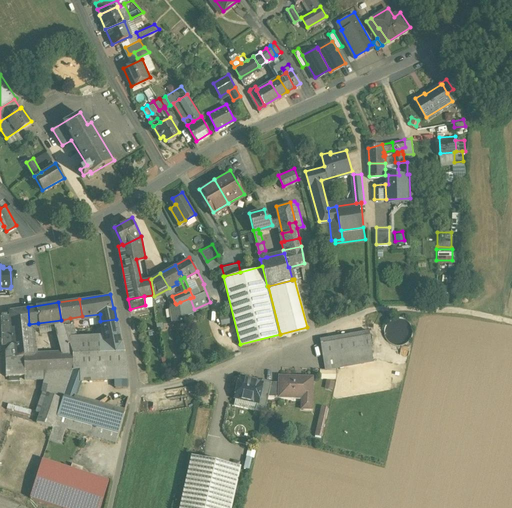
[(180,302),(176,304),(175,303),(171,305),(173,319),(181,318),(181,319),(182,318),(180,302)]
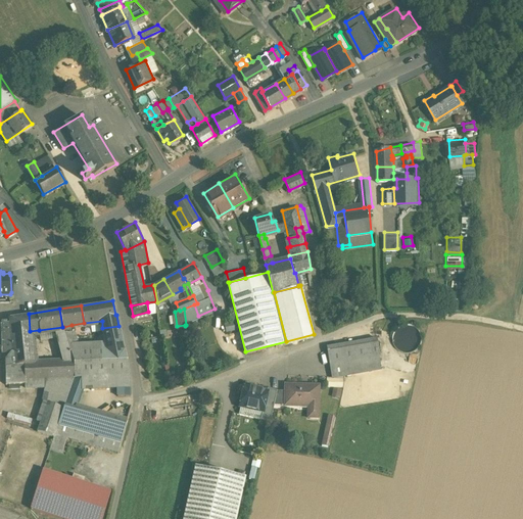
[(29,314),(10,316),(10,322),(14,363),(14,364),(24,363),(33,362),(30,331),(29,314)]
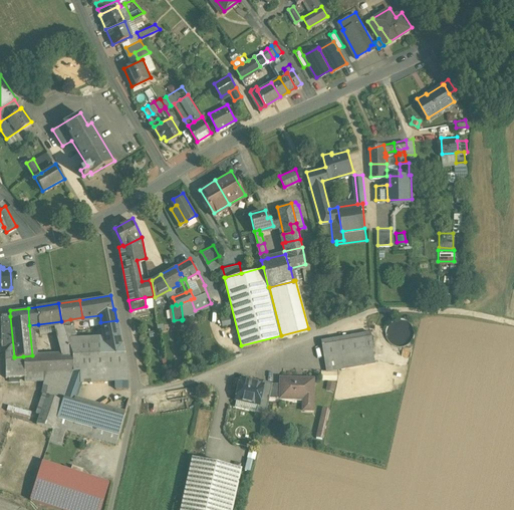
[(10,316),(2,316),(2,344),(11,344),(5,351),(5,358),(14,356),(10,316)]
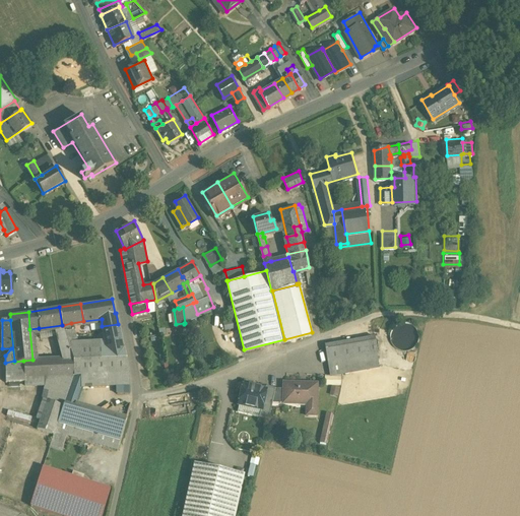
[(77,343),(73,328),(71,323),(63,325),(64,328),(73,358),(81,357),(77,343)]
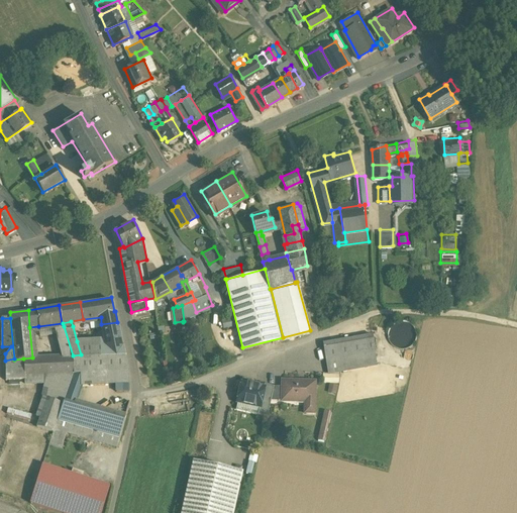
[(118,321),(101,324),(103,340),(77,341),(81,354),(73,355),(74,372),(89,371),(107,370),(127,369),(118,321)]
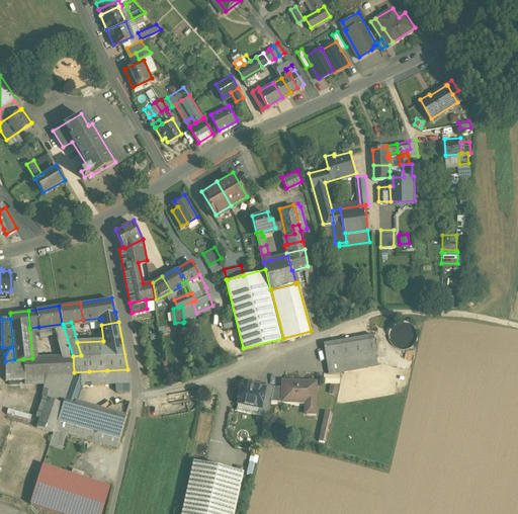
[(73,356),(64,327),(61,328),(60,328),(61,337),(64,356),(73,356)]
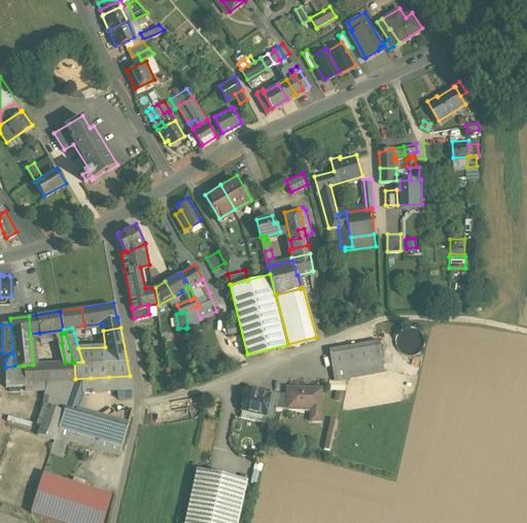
[(380,339),(341,345),(344,363),(383,357),(380,339)]
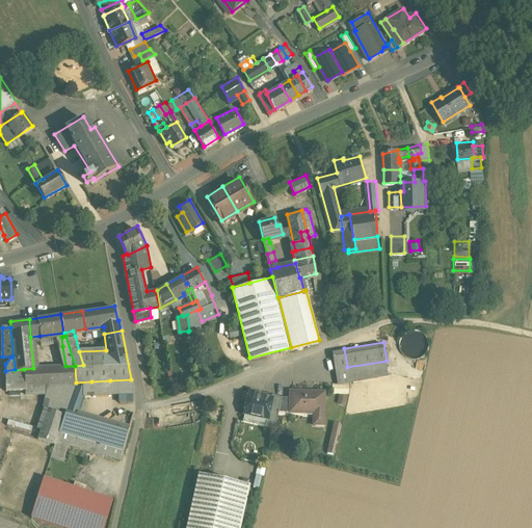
[(344,348),(331,351),(335,369),(347,367),(344,348)]
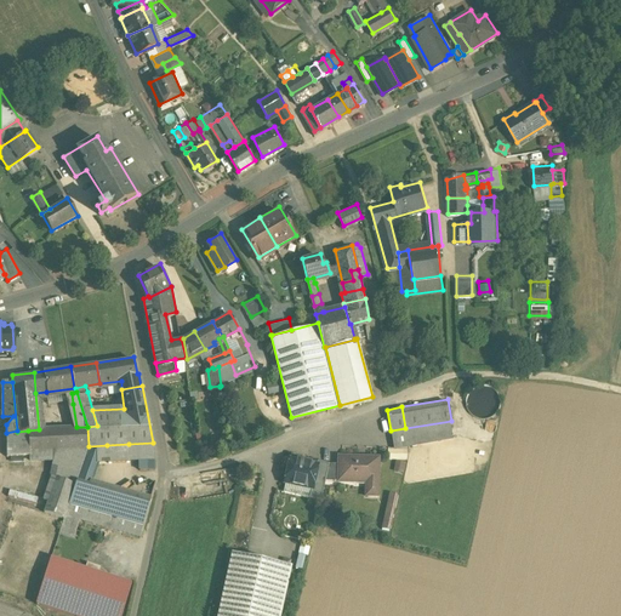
[(405,428),(391,431),(393,445),(454,434),(451,421),(405,428)]
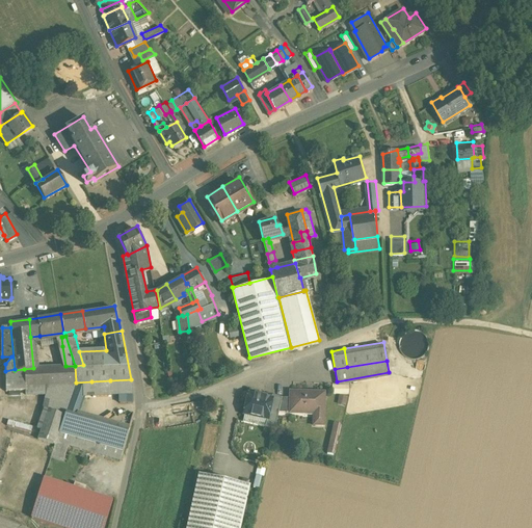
[(65,366),(33,368),(24,369),(24,385),(35,384),(76,383),(75,366),(65,366)]
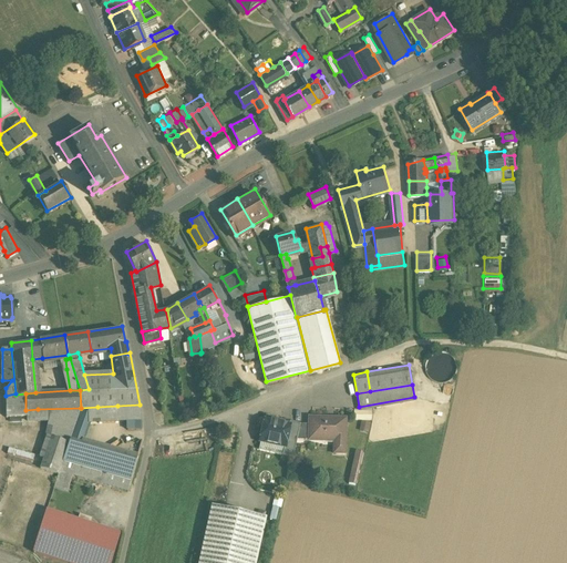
[(26,393),(16,395),(16,393),(6,396),(6,415),(27,413),(26,410),(26,393)]
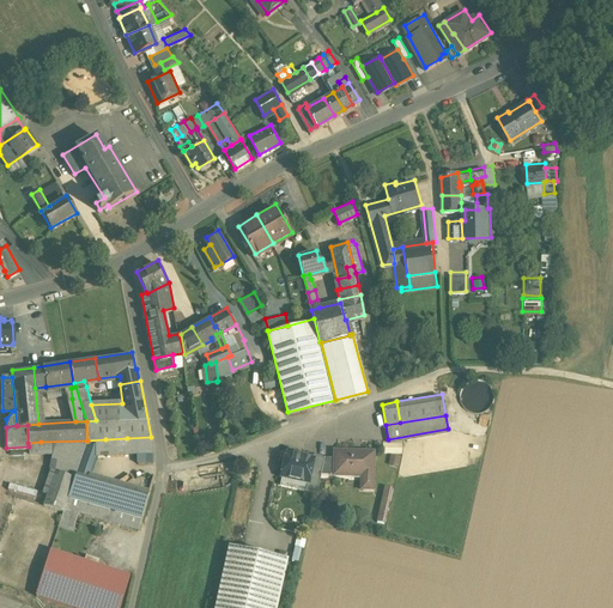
[(151,437),(127,438),(128,454),(153,453),(151,437)]
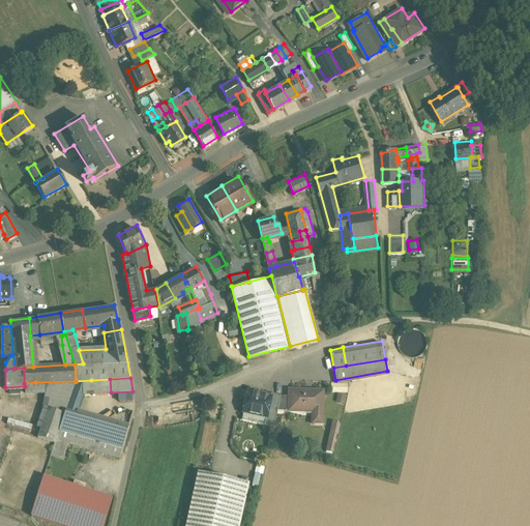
[(110,379),(91,380),(92,392),(111,392),(110,379)]
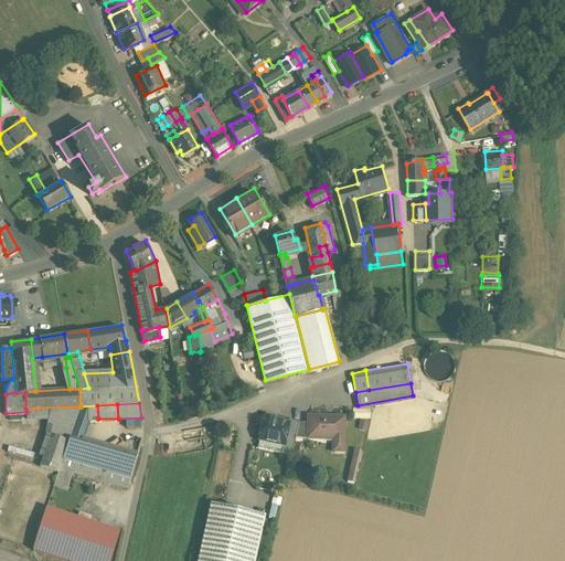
[(97,405),(81,406),(71,436),(63,457),(130,477),(137,452),(83,435),(88,420),(98,419),(97,405)]
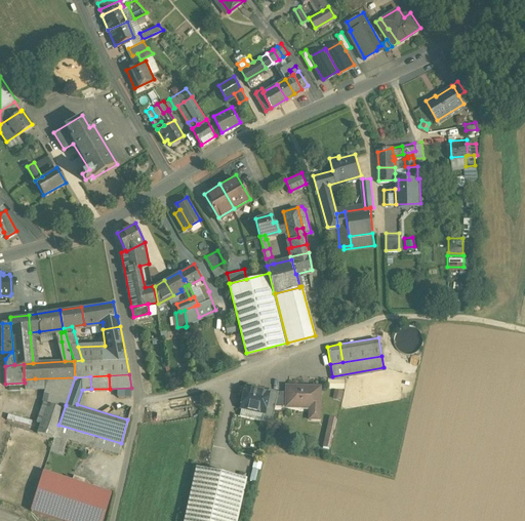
[(75,377),(35,378),(35,387),(47,386),(43,400),(66,405),(75,377)]
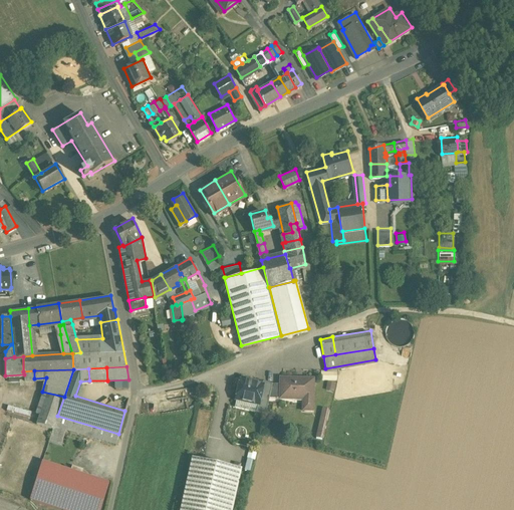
[(313,377),(280,376),(279,383),(279,395),(280,395),(280,397),(303,397),(303,409),(313,409),(313,377)]
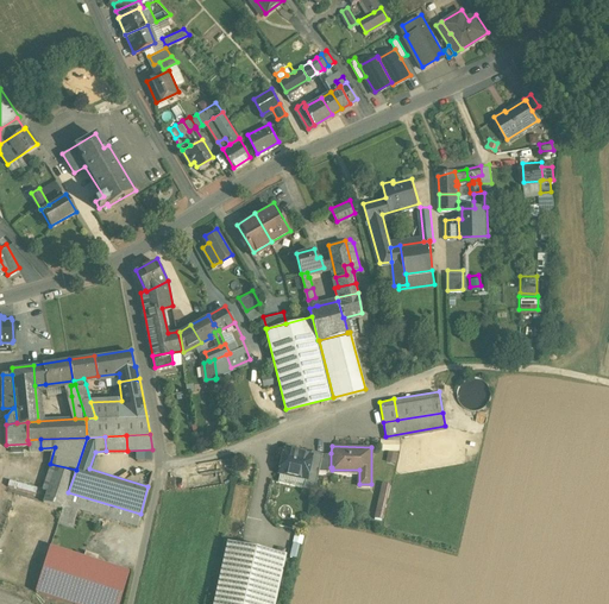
[(311,453),(284,447),(278,471),(305,477),(306,474),(311,453)]
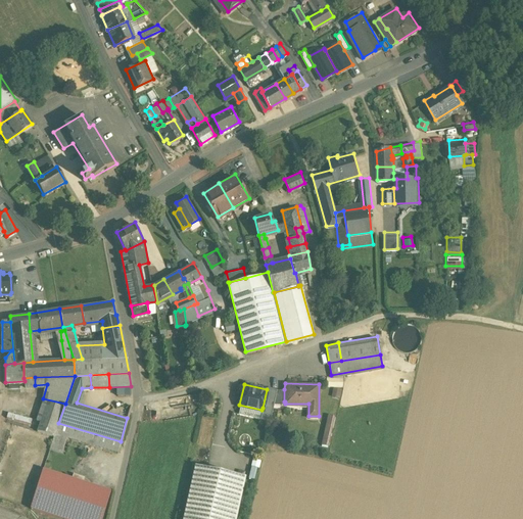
[(277,388),(267,386),(267,389),(263,408),(262,410),(260,417),(270,419),(274,404),(273,404),(277,388)]
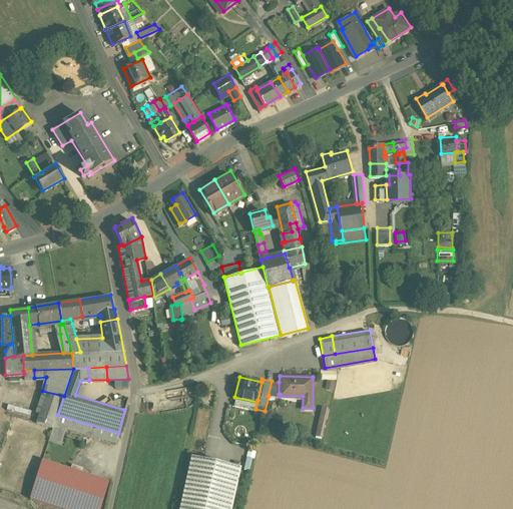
[(279,382),(272,381),(268,396),(269,396),(280,396),(280,394),(279,394),(279,382)]
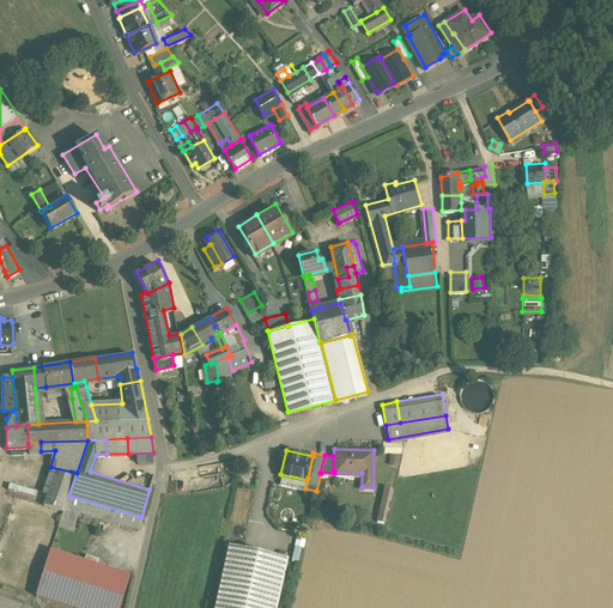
[(77,473),(50,467),(43,491),(48,492),(43,503),(64,510),(65,506),(68,496),(77,473)]
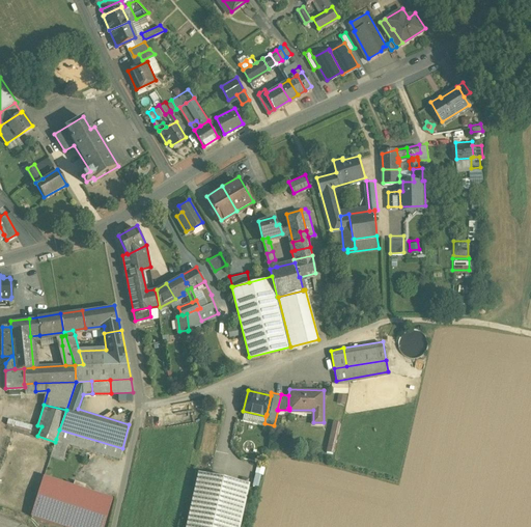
[(330,451),(339,421),(331,419),(323,449),(330,451)]
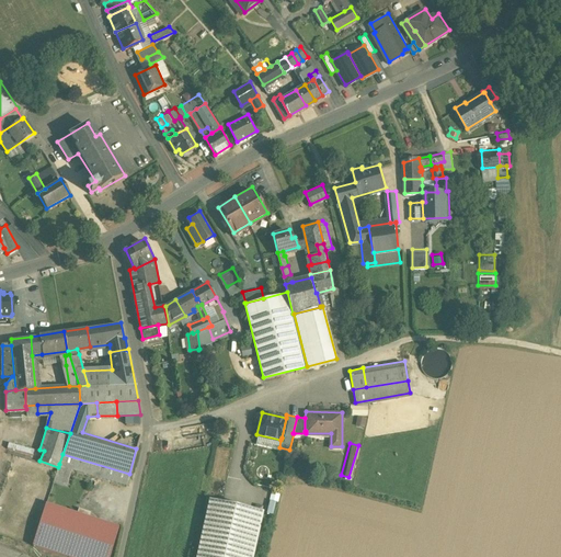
[(129,474),(63,454),(59,464),(71,467),(126,484),(129,474)]
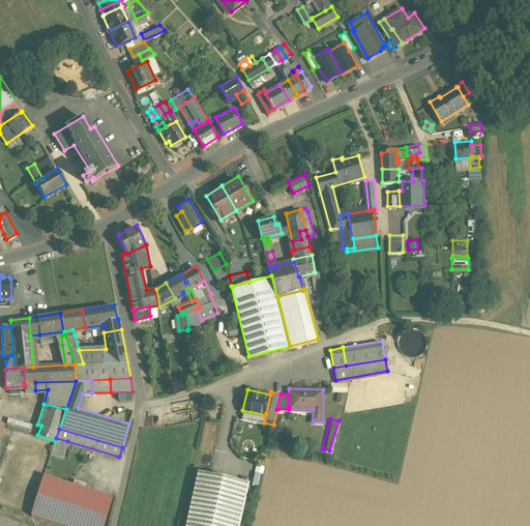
[(67,441),(56,438),(55,441),(51,453),(63,457),(67,441)]
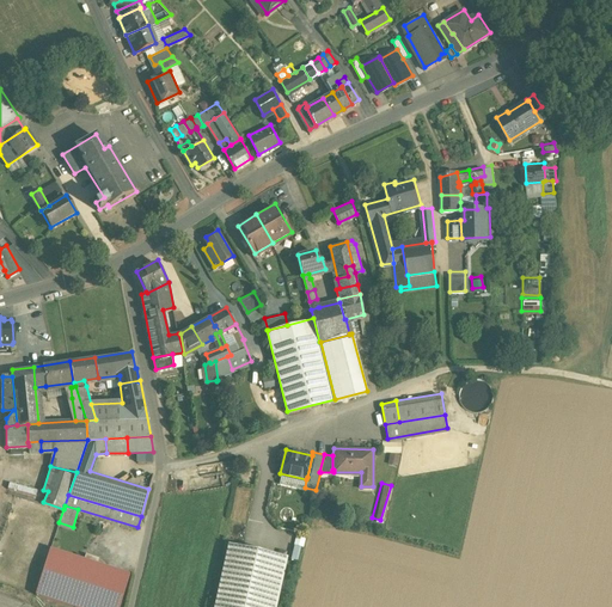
[(275,606),(287,556),(228,543),(213,606),(275,606)]
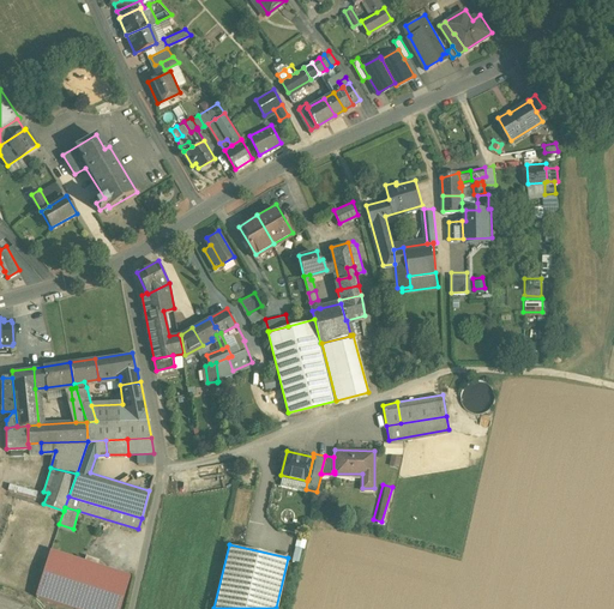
[(293,544),(290,554),(299,555),(301,547),(293,544)]
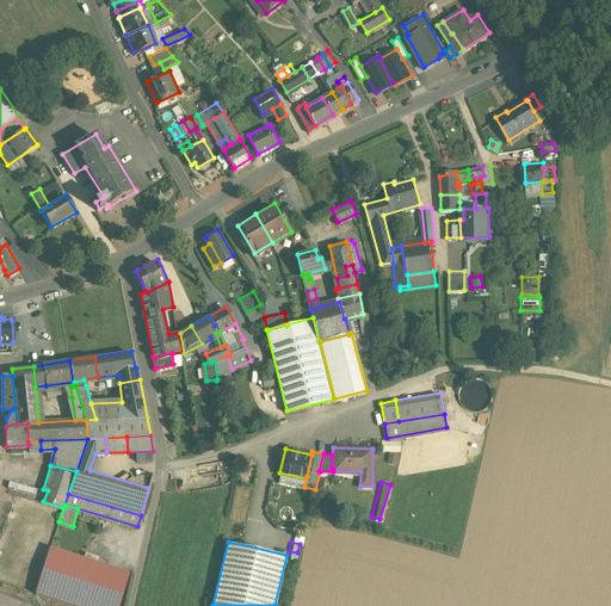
[(117,605),(129,572),(49,546),(35,592),(80,605),(117,605)]
